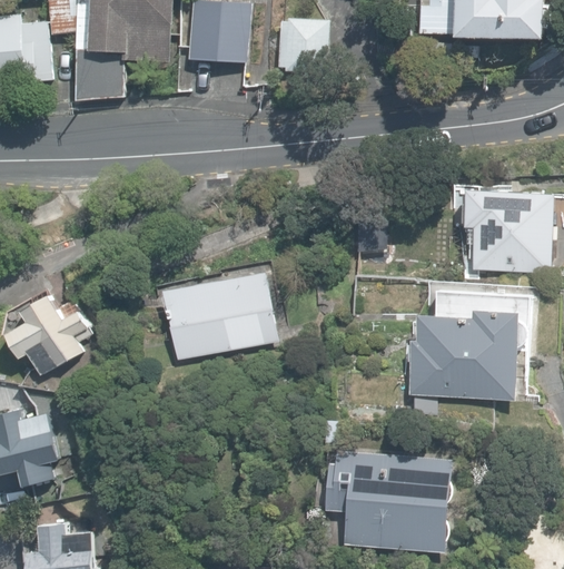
[(46,0),(50,36),(75,32),(76,0),(46,0)]
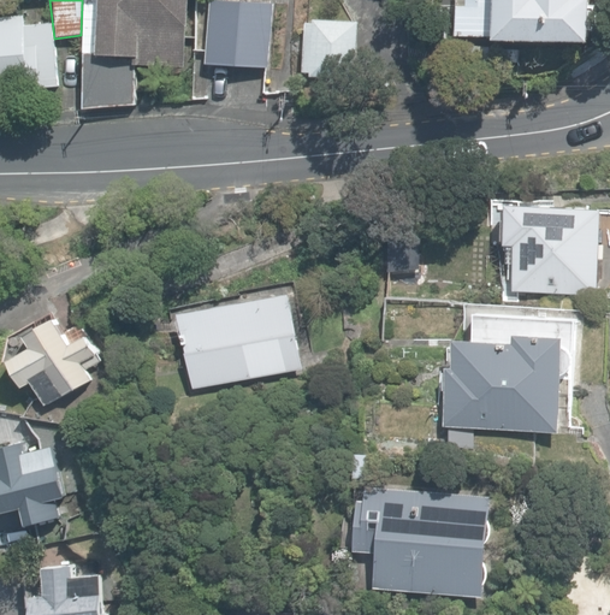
[(83,0),(80,111),(131,106),(132,66),(147,67),(147,75),(175,76),(176,69),(182,69),(183,29),(184,29),(185,0),(83,0)]
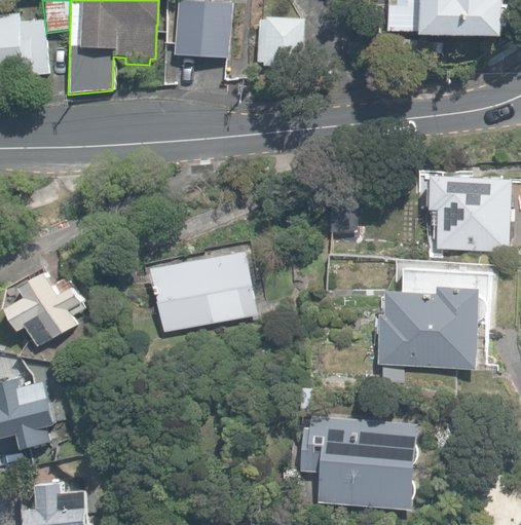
[(419,35),(503,36),(503,28),(507,28),(508,5),(499,5),(499,0),(405,0),(406,5),(386,5),(385,31),(420,31),(419,35)]
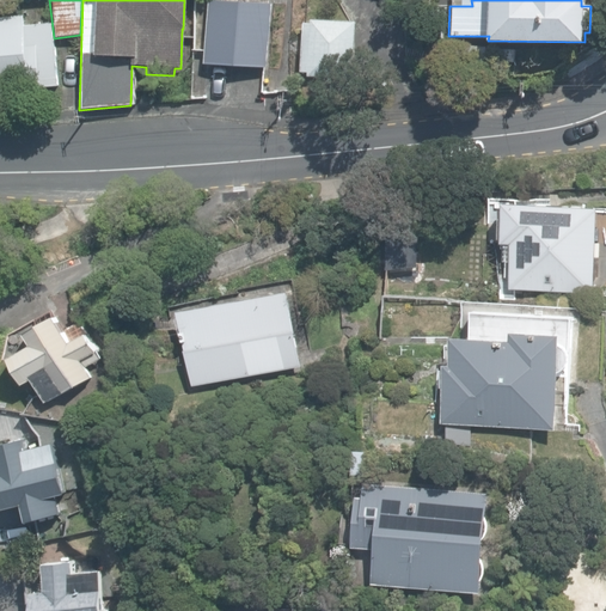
[(202,63),(263,68),(268,6),(207,1),(202,63)]
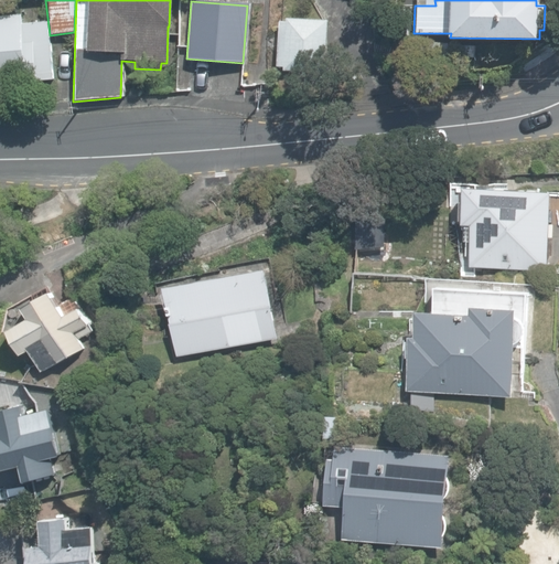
[(0,87),(22,85),(35,84),(34,80),(51,78),(45,23),(22,24),(21,24),(20,17),(0,18),(0,87)]
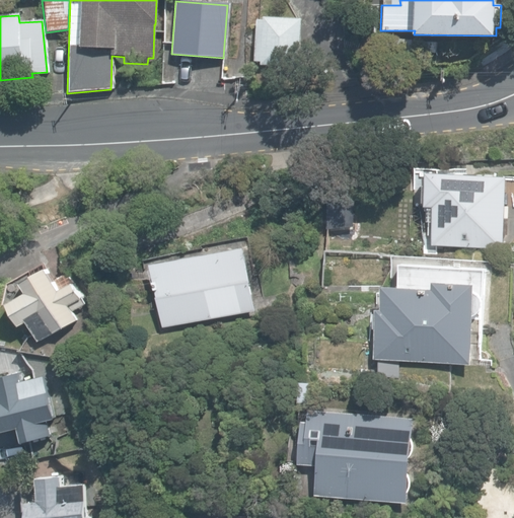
[(258,66),(296,67),(298,18),(261,17),(261,20),(254,19),(252,62),(258,62),(258,66)]
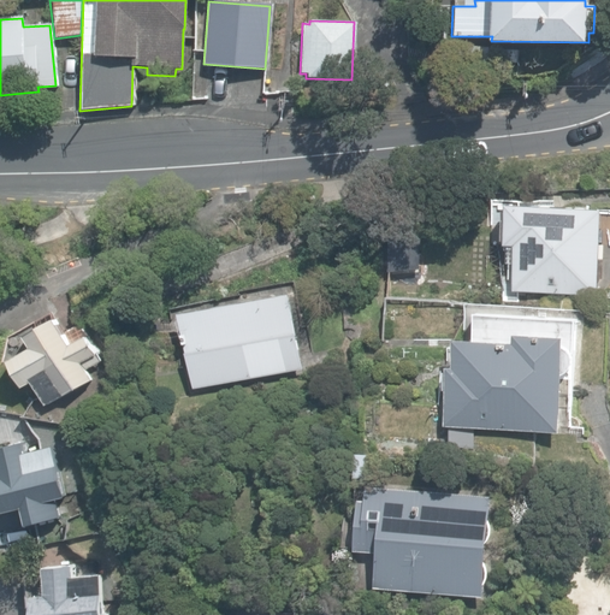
[(509,291),(593,296),(598,210),(504,205),(502,246),(505,246),(505,250),(511,250),(509,291)]
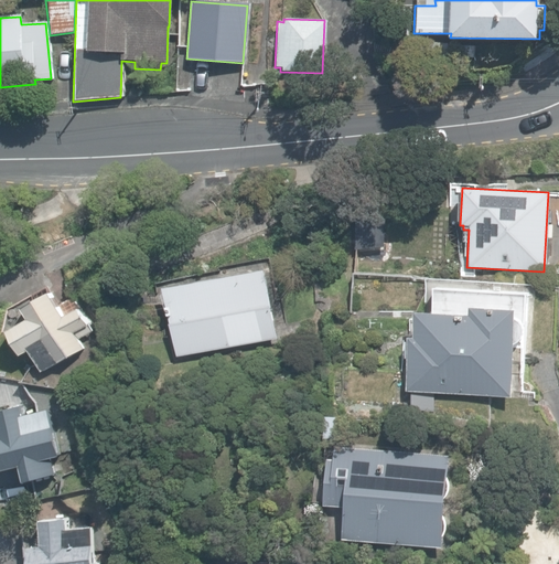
[(352,216),(350,251),(380,247),(383,217),(352,216)]
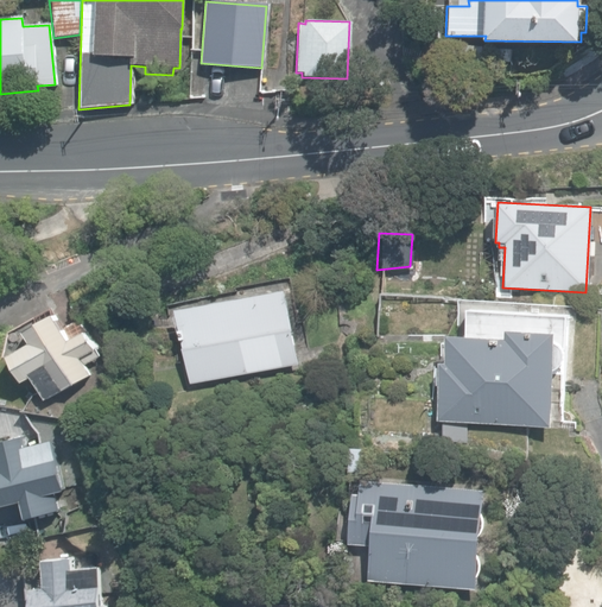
[(175,310),(188,383),(297,364),(284,291),(175,310)]
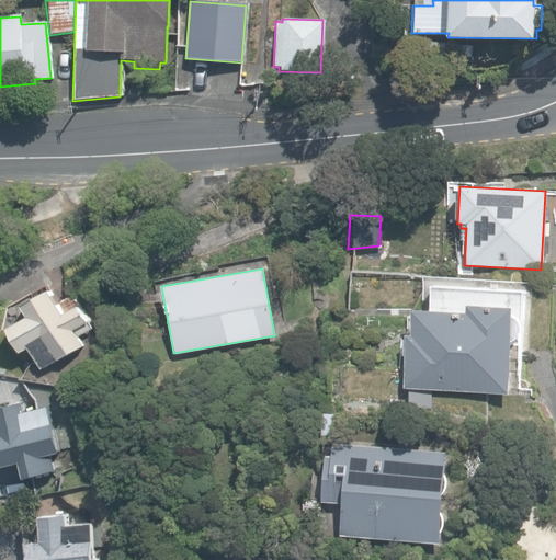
[(519,324),(521,290),(429,285),(428,310),(413,309),(411,334),(405,334),(403,387),(406,388),(429,389),(508,393),(508,387),(515,388),(519,333),(519,332),(519,331),(520,330),(520,329),(520,328),(520,327),(519,326),(519,324)]
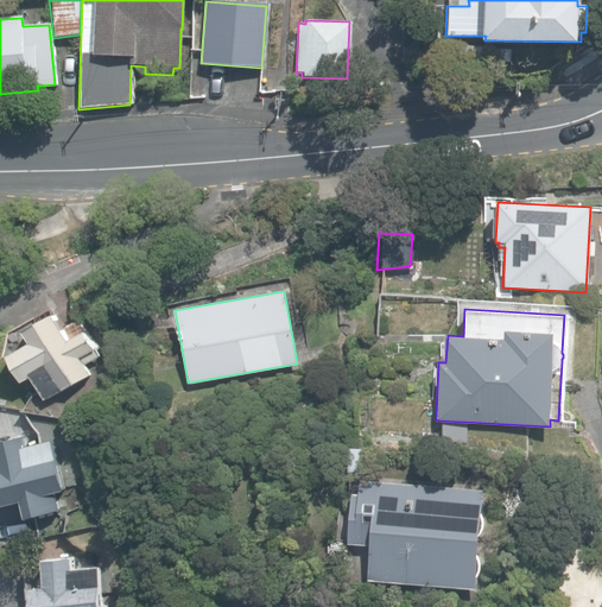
[(29,377),(42,400),(87,375),(77,358),(93,349),(83,333),(69,341),(55,315),(23,333),(27,343),(5,355),(19,383),(29,377)]
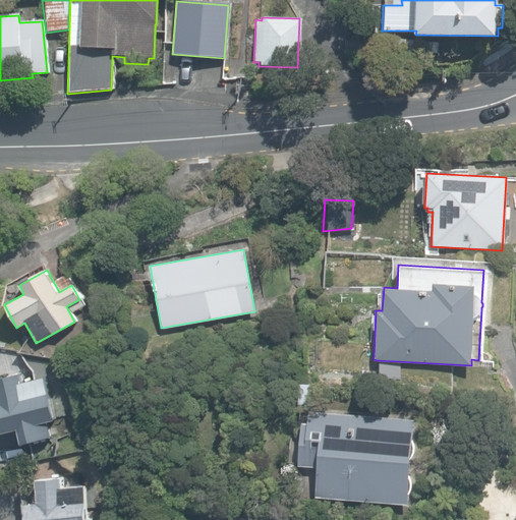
[(397,380),(398,361),(377,360),(376,379),(397,380)]
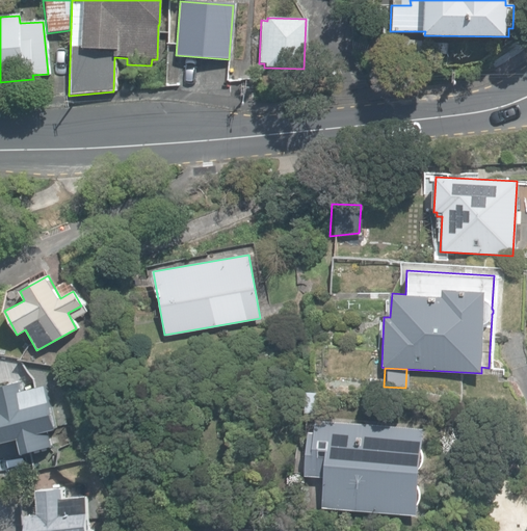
[(0,443),(18,437),(23,453),(47,446),(43,432),(55,428),(42,386),(22,392),(18,380),(0,386),(0,408),(0,443)]
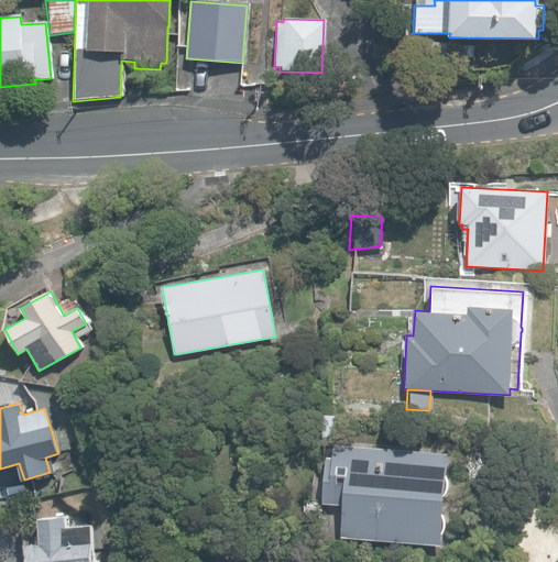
[(339,537),(438,546),(446,455),(334,445),(332,459),(324,458),(320,504),(341,506),(339,537)]
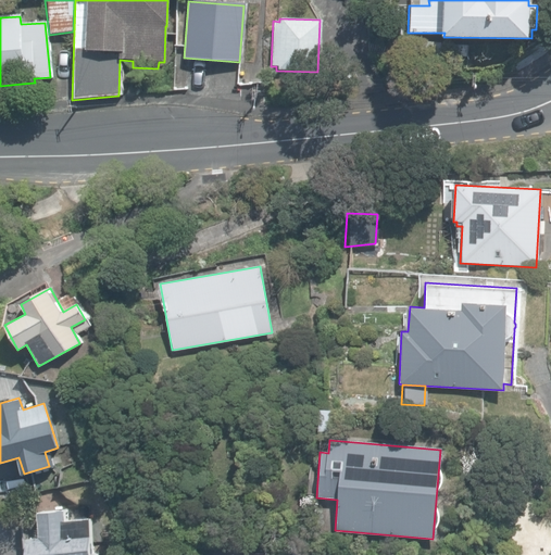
[(97,554),(91,554),(88,519),(64,521),(64,511),(38,513),(40,539),(28,539),(29,554),(97,554)]
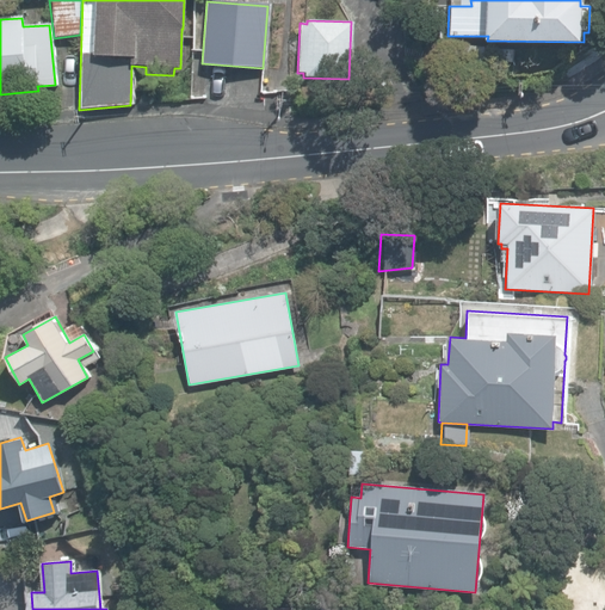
All buildings are outlined.
